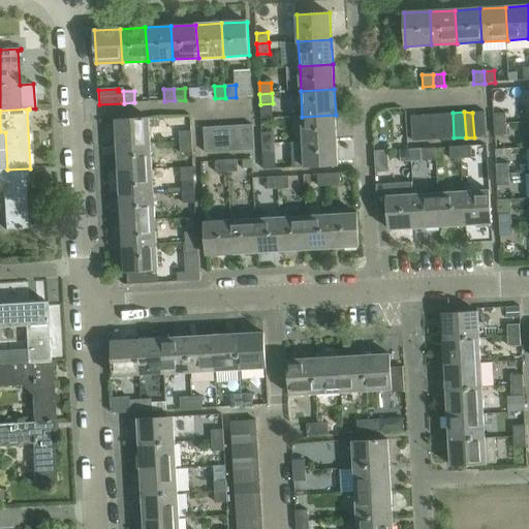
[(453,113),(436,115),(437,141),(454,137),(453,113)]
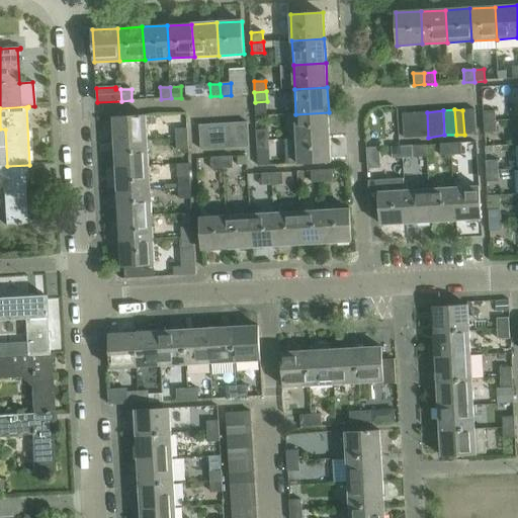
[(475,110),(462,110),(464,135),(477,135),(475,110)]
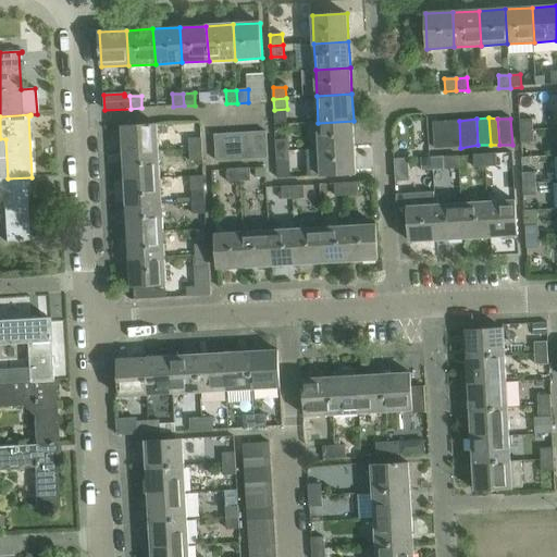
[(520,121),(520,132),(533,132),(532,120),(520,121)]
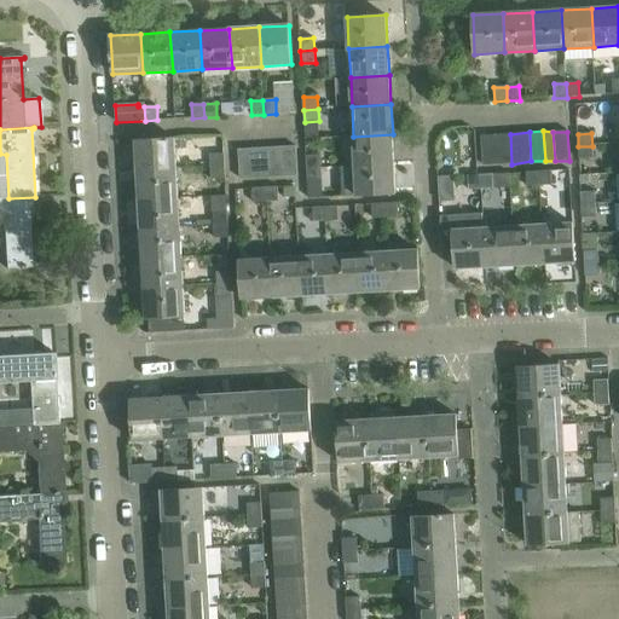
[(393,134),(353,137),(356,166),(394,163),(393,134)]
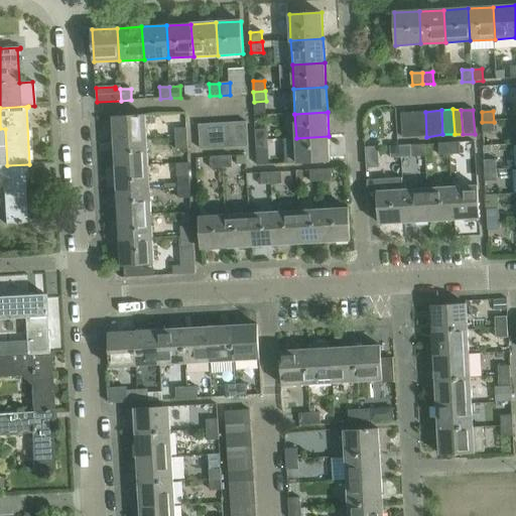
[(425,112),(413,113),(414,137),(426,137),(425,112)]
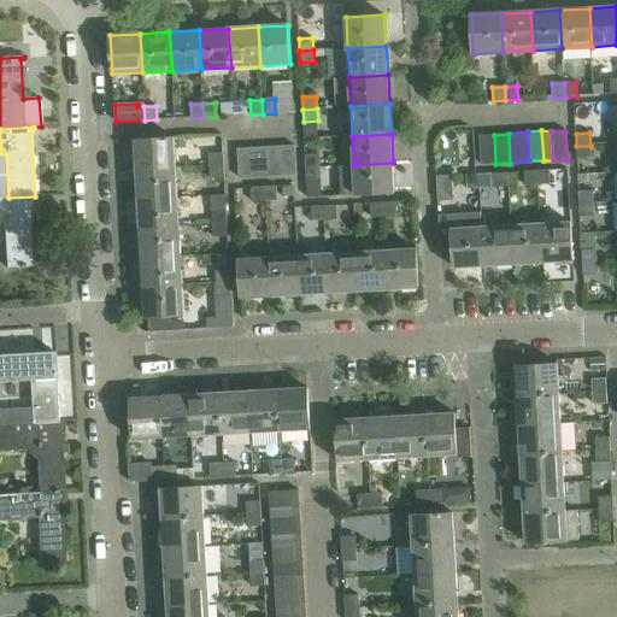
[(495,164),(494,135),(480,136),(482,165),(495,164)]
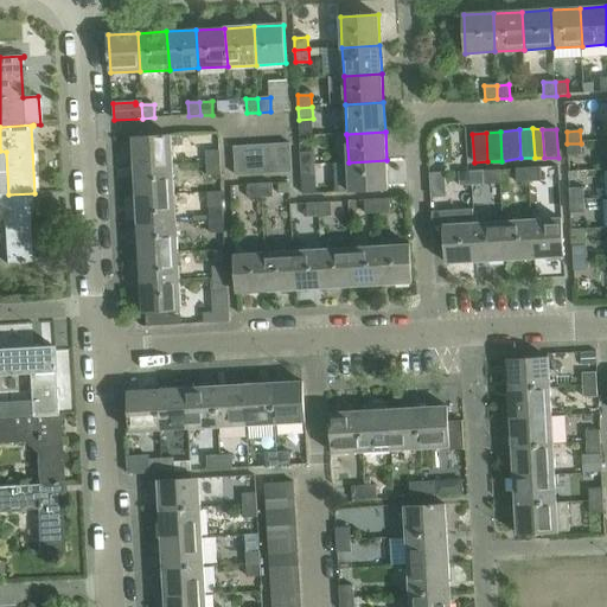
[(133,138),(135,167),(173,165),(172,135),(133,138)]
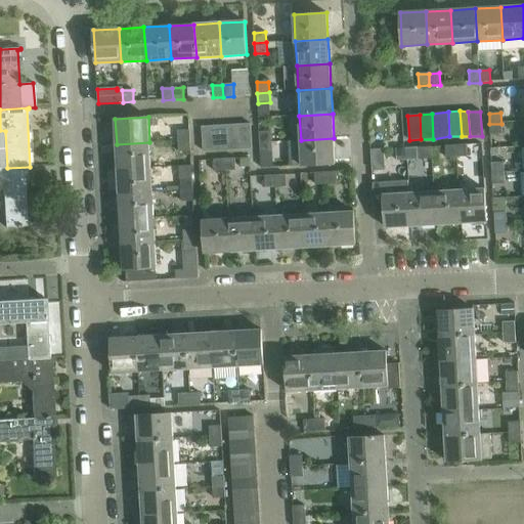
[(251,124),(238,125),(239,149),(252,148),(251,124)]
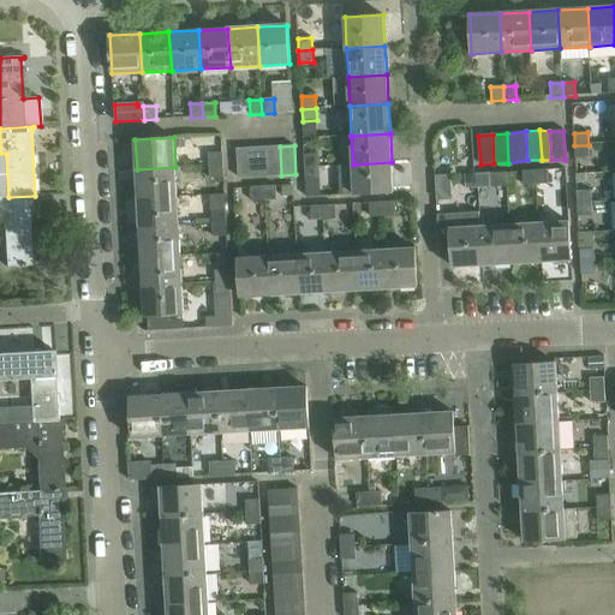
[(589,145),(574,145),(575,157),(589,157),(589,145)]
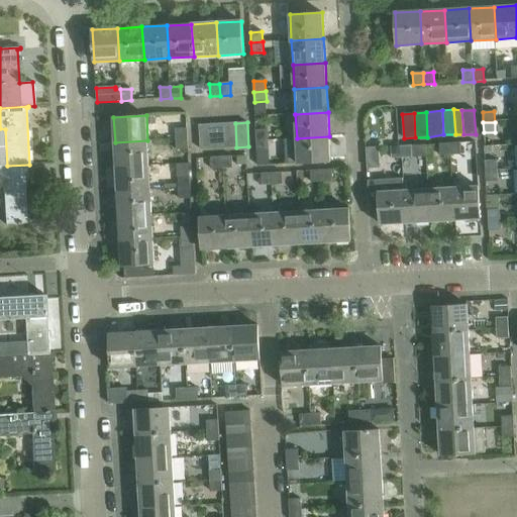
[(223,123),(211,124),(213,148),(225,148),(223,123)]
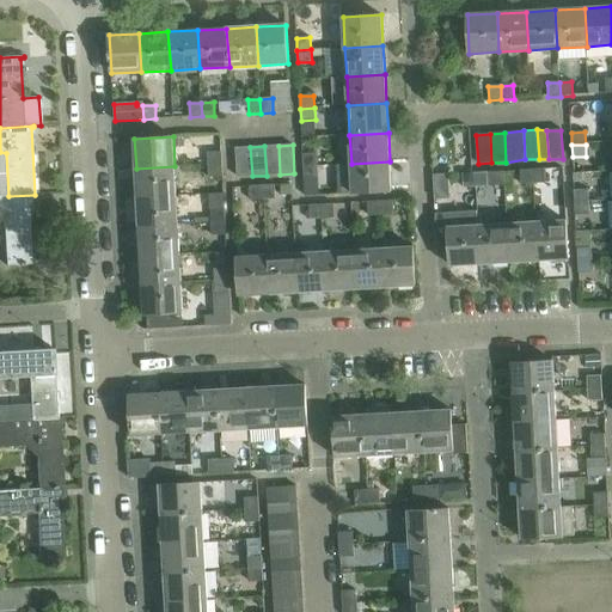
[(279,146),(264,146),(267,176),(280,175),(279,146)]
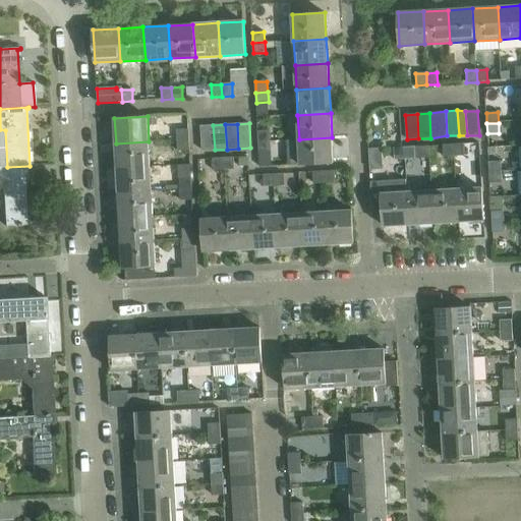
[(215,150),(213,125),(200,126),(203,151),(215,150)]
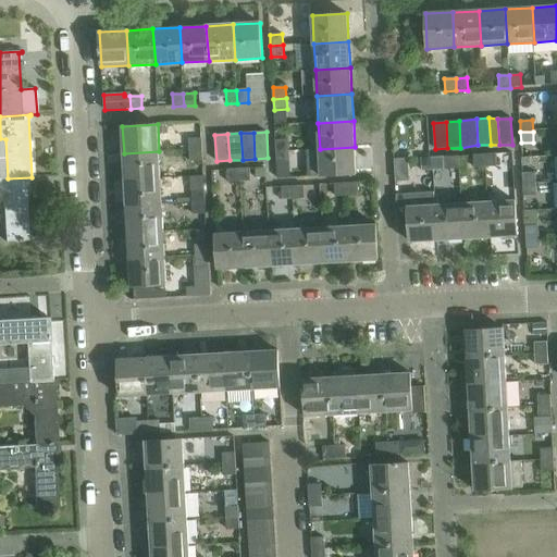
[(189,139),(189,150),(202,149),(201,138),(189,139)]
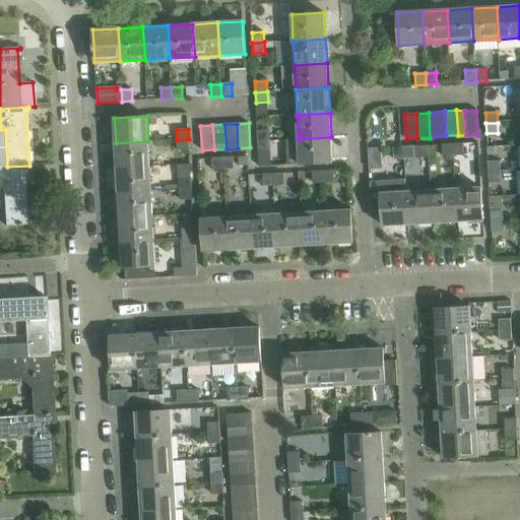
[(258,131),(258,141),(270,141),(269,130),(258,131)]
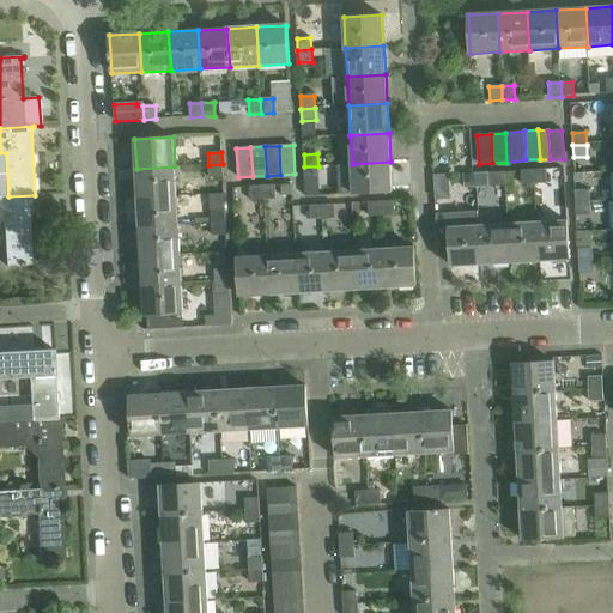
[(390,162),(352,164),(353,194),(392,192),(390,162)]
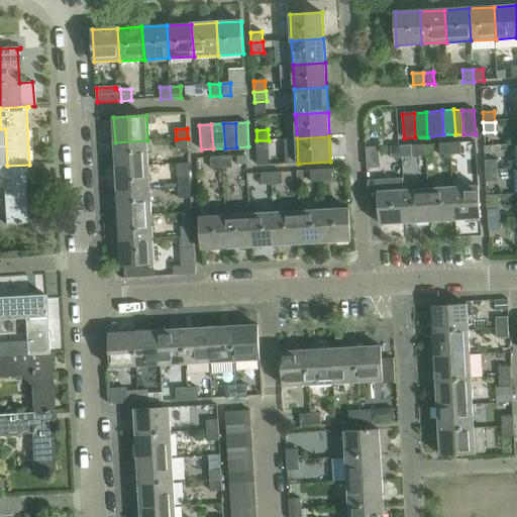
[(188,138),(176,139),(177,149),(189,149),(188,138)]
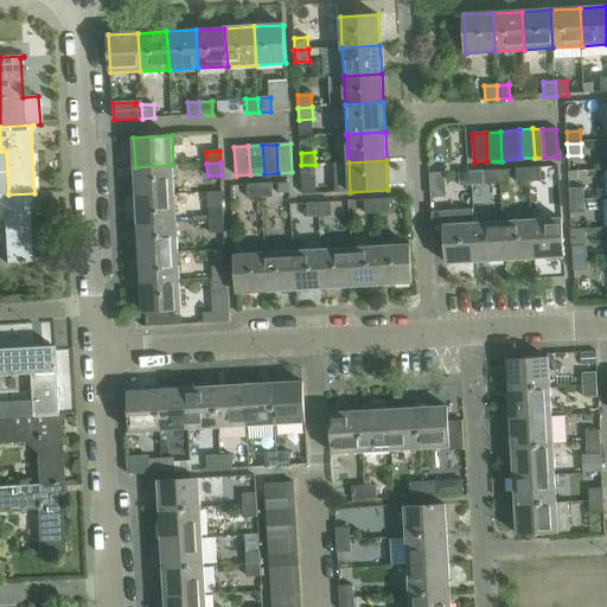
[(173,165),(135,167),(136,197),(174,195),(173,165)]
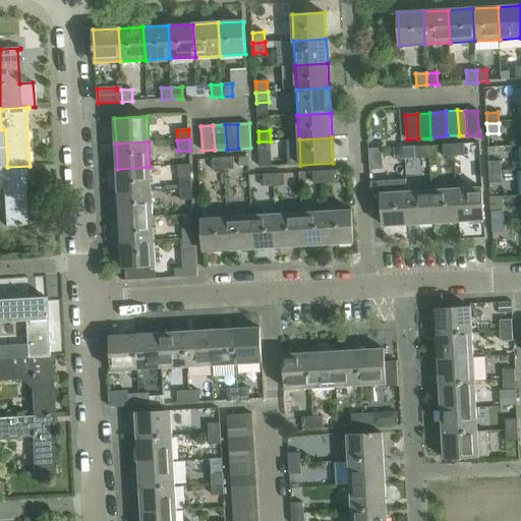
[(271,141),(258,141),(259,153),(272,152),(271,141)]
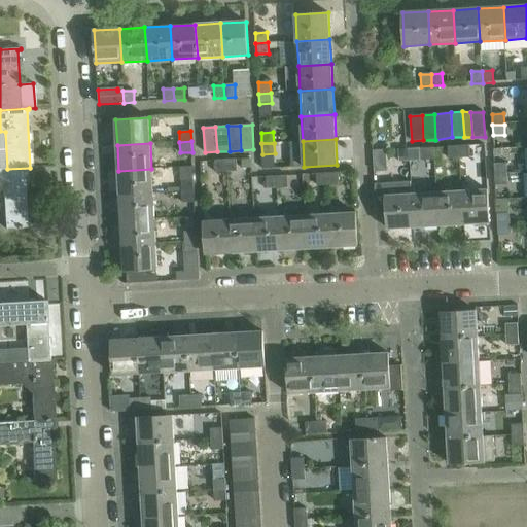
[(459,159),(459,146),(448,147),(449,160),(459,159)]
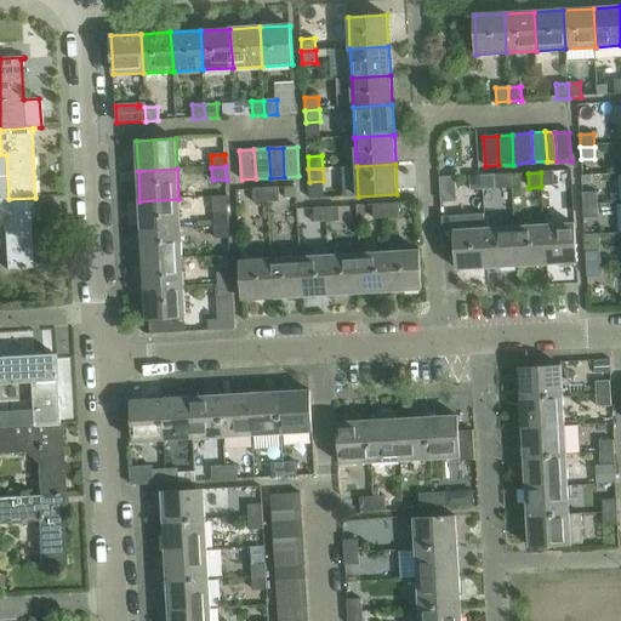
[(553,172),(541,172),(541,187),(554,187),(553,172)]
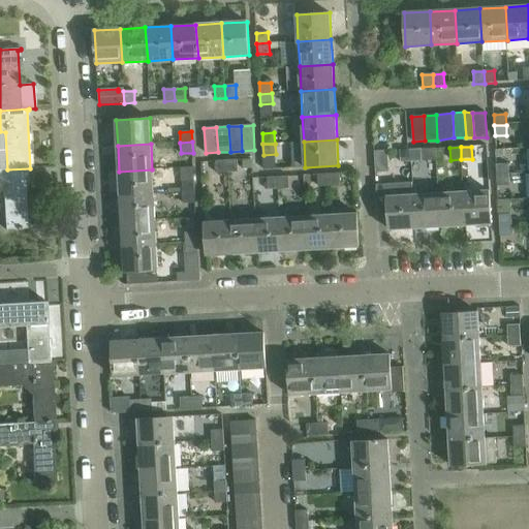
[(411,162),(410,150),(400,151),(401,162),(411,162)]
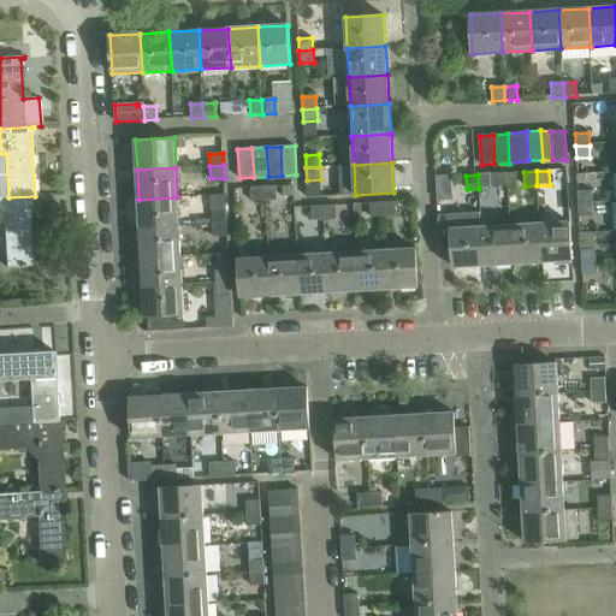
[(491,175),(478,175),(479,189),(491,188),(491,175)]
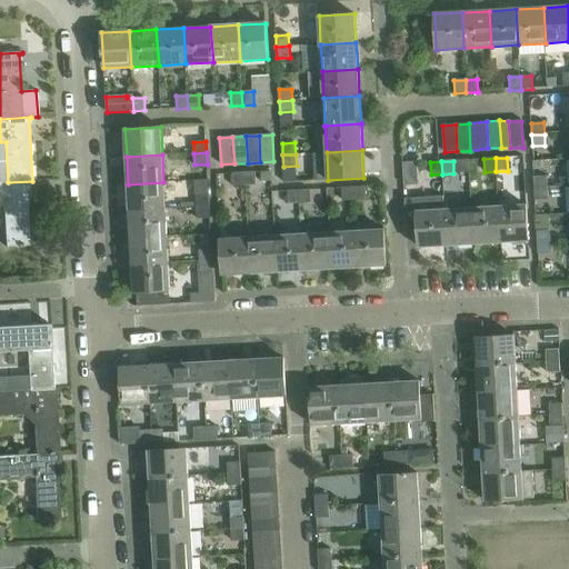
[(256,171),(243,172),(245,186),(257,185),(256,171)]
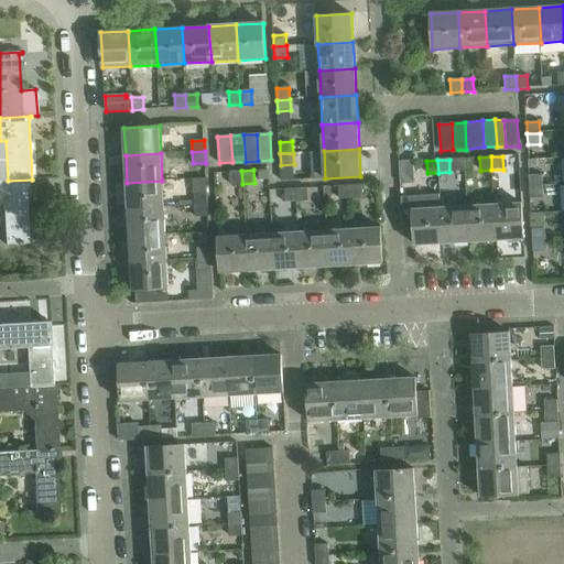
[(242,184),(241,171),(230,172),(231,185),(242,184)]
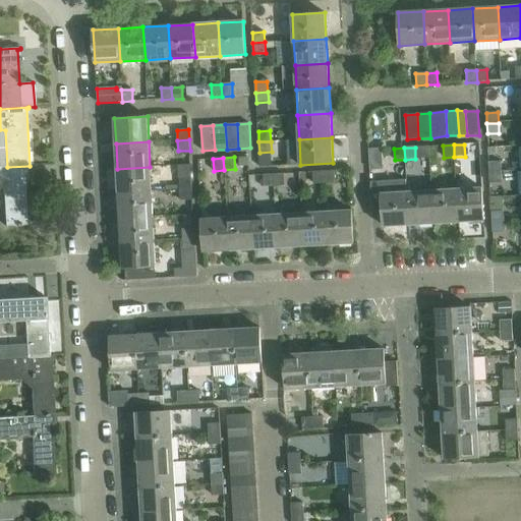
[(488,163),(489,173),(502,172),(501,162),(488,163)]
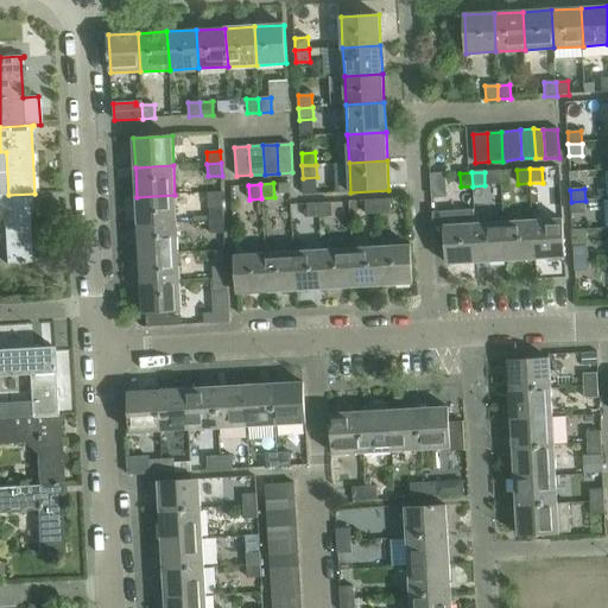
[(0,220),(4,221),(6,265),(32,264),(29,195),(35,195),(35,194),(8,195),(0,195),(0,220)]
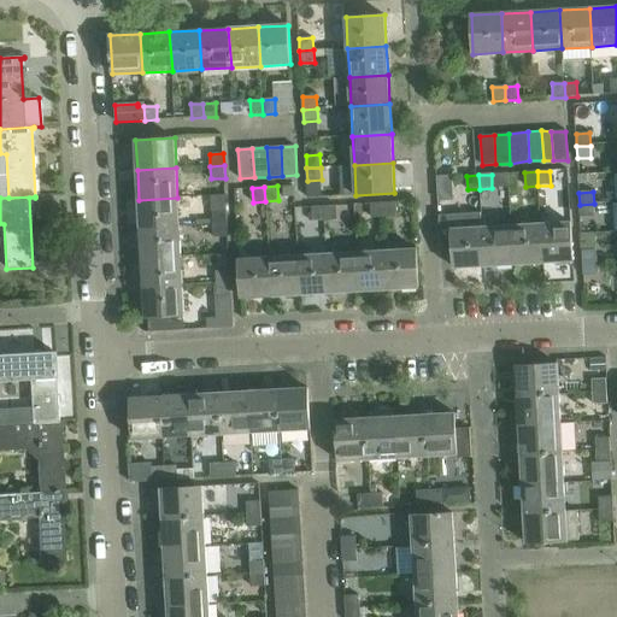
[(177,198),(139,200),(141,229),(180,227),(177,198)]
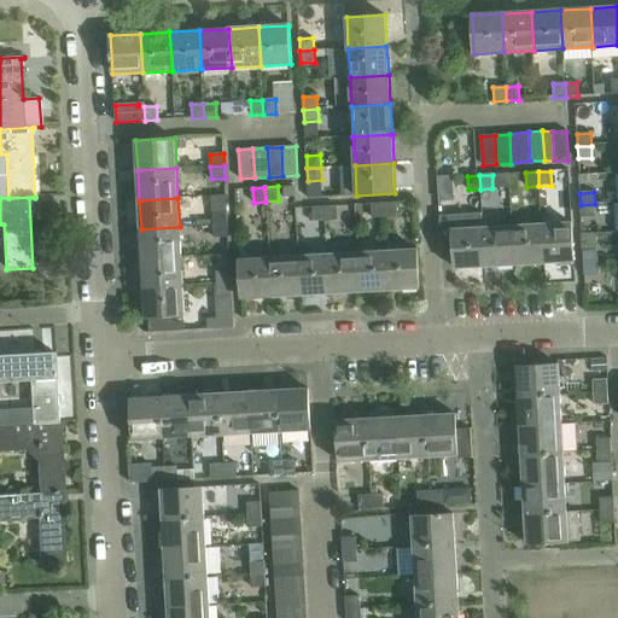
[(396,203),(384,204),(385,217),(397,217),(396,203)]
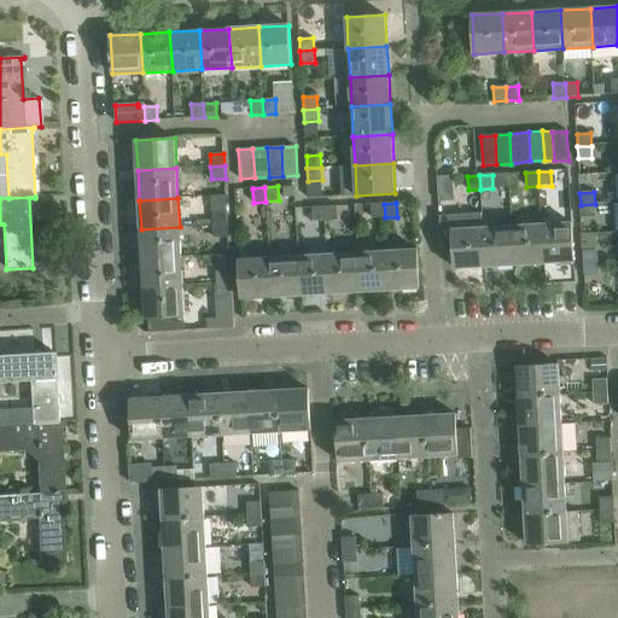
[(385,217),(384,204),(373,204),(374,219),(385,217)]
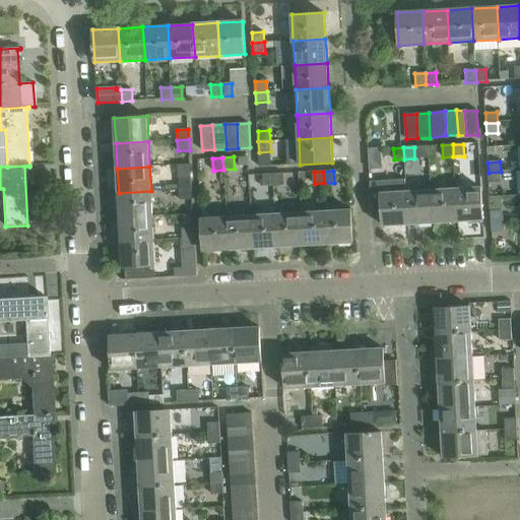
[(501,172),(489,173),(489,183),(501,183),(501,172)]
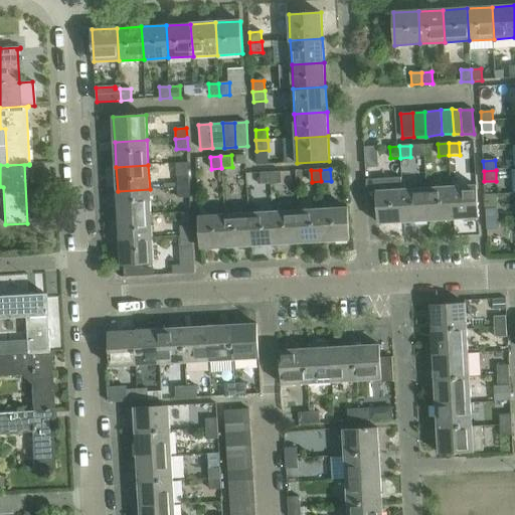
[(282,172),(271,173),(272,184),(282,184),(282,172)]
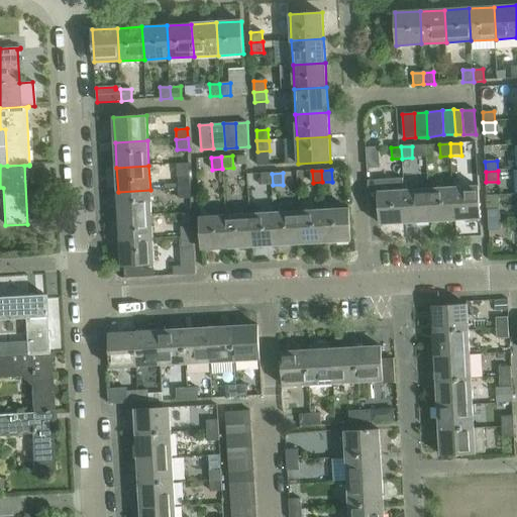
[(273,185),(272,174),(262,174),(263,186),(273,185)]
